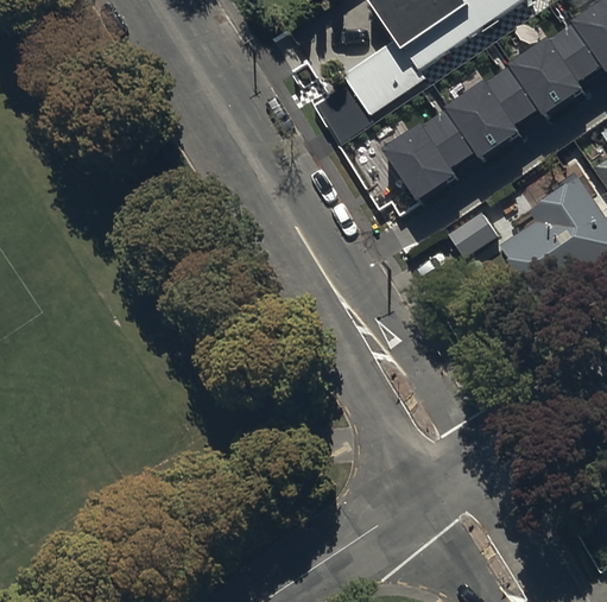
[(531,1),(530,0),(370,0),(396,42),(342,75),(368,115),(425,80),(421,71),(531,1)]
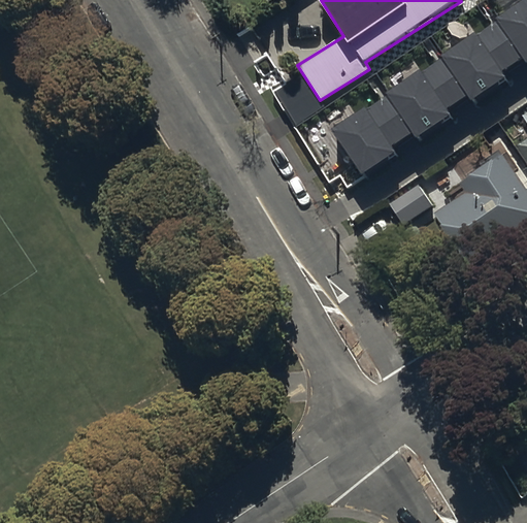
[(364,102),(332,123),(365,172),(396,152),(392,144),(416,129),(420,134),(452,112),(448,106),(470,92),(474,99),(508,76),(503,68),(525,55),(526,57),(526,0),(515,0),(495,13),(497,17),(476,30),(474,27),(438,52),(440,55),(421,68),(419,64),(383,88),(386,92),(366,105),(364,102)]
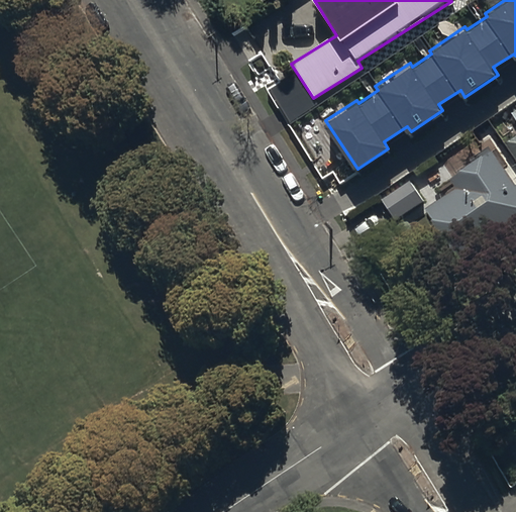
[(515,131),(503,140),(515,160),(515,131)]
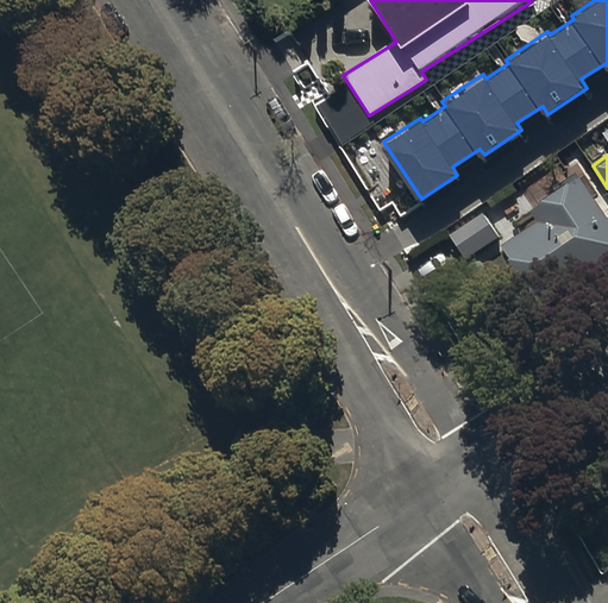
[(540,221),(501,246),(538,306),(607,261),(607,217),(607,218),(581,176),(532,208),(538,219),(540,221)]
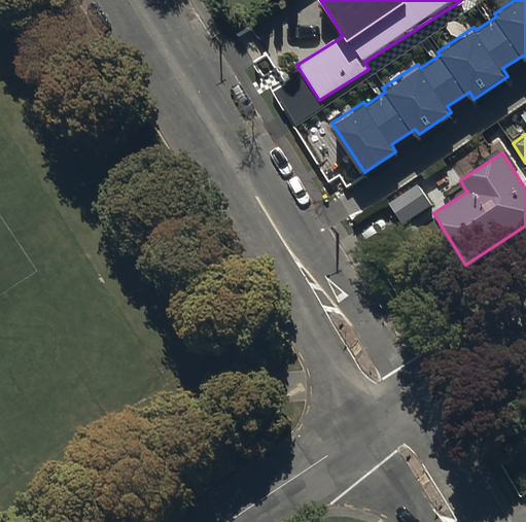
[(419,181),(387,200),(400,223),(432,205),(419,181)]
